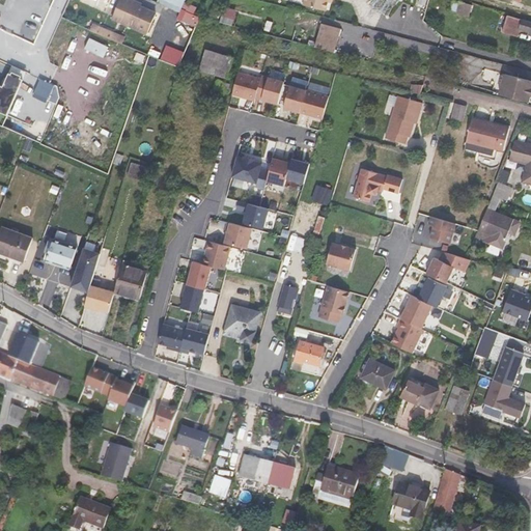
[(147,33),(156,15),(134,4),(136,2),(132,0),(120,0),(112,18),(147,33)]
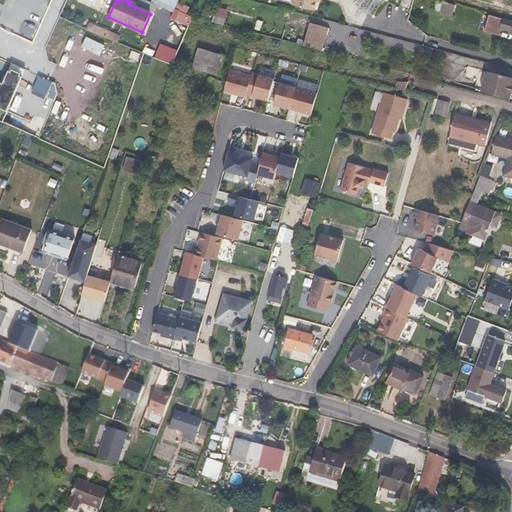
[(189,23),(192,14),(187,12),(190,5),(178,0),(154,0),(177,9),(174,17),(189,23)]
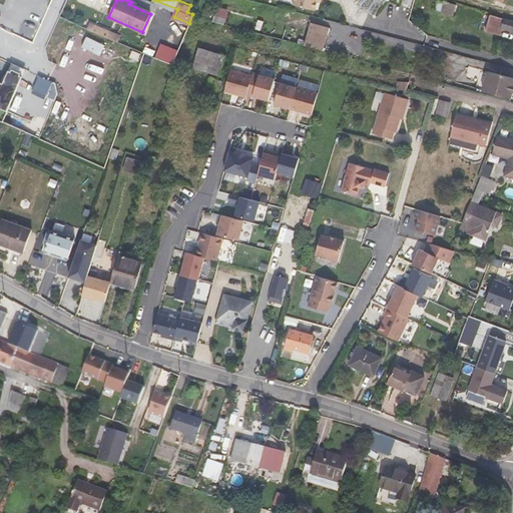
[(292,0),(293,1),(293,3),(314,9),(316,0),(292,0)]
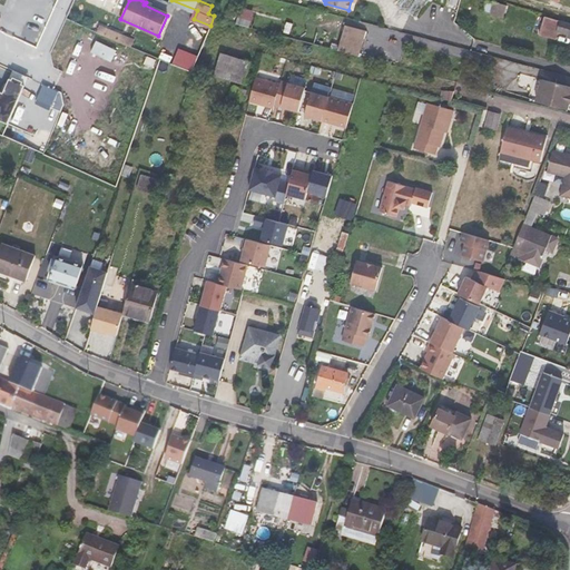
[(489,15),(502,19),(505,6),(492,1),(489,15)]
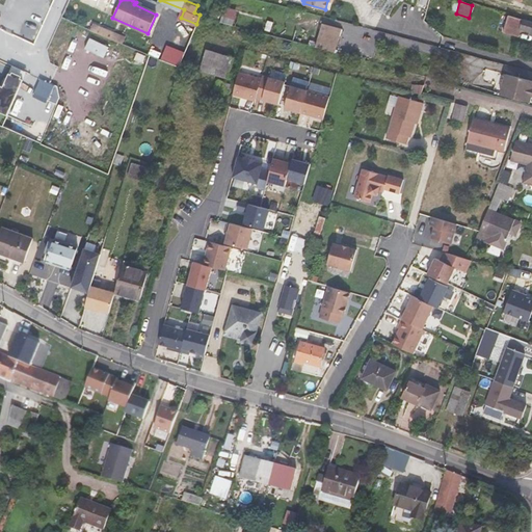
[(531,22),(507,15),(503,32),(517,36),(520,29),(529,32),(528,34),(531,35),(531,22)]
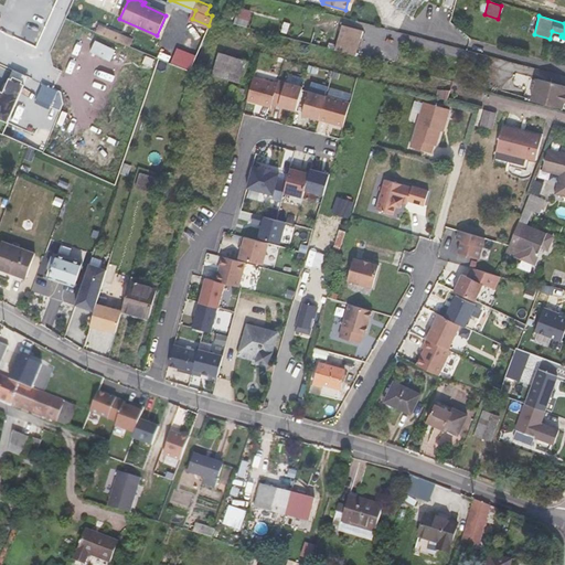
[(94,31),(102,34),(106,22),(99,19),(94,31)]
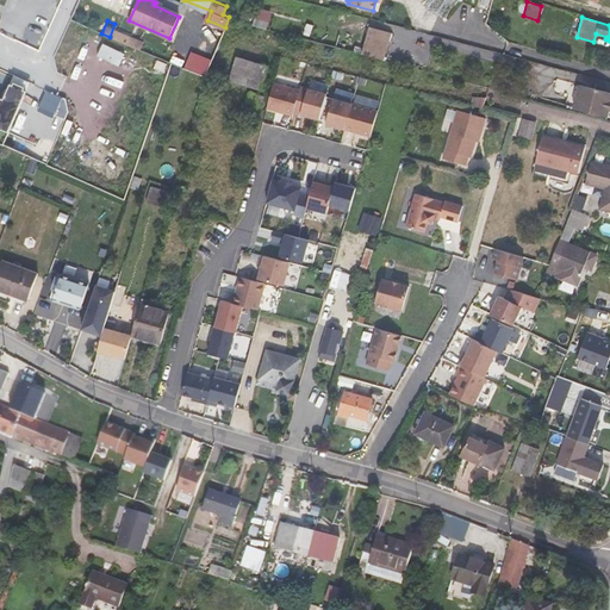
[(383,31),(375,58),(379,58),(396,63),(403,36),(383,31)]
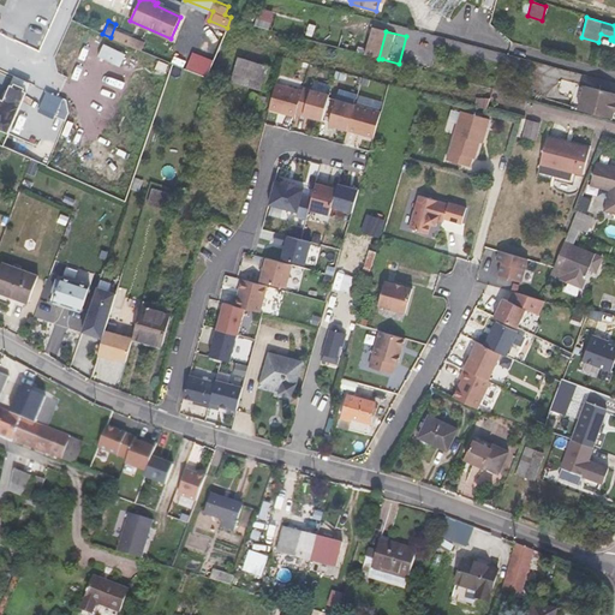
[(232,82),(263,91),(270,66),(238,58),(232,82)]
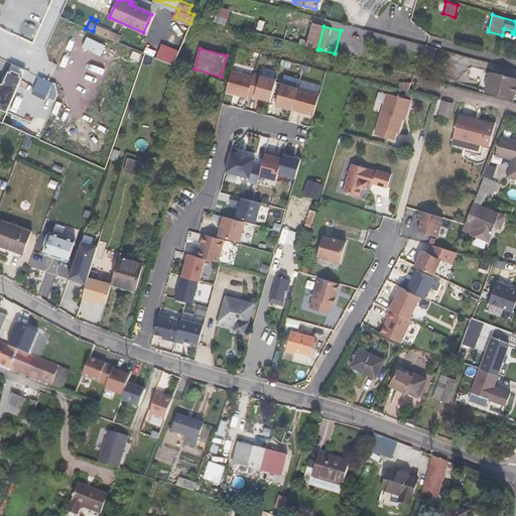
[(248,97),(254,76),(232,70),(226,92),(234,94),(234,93),(248,97)]
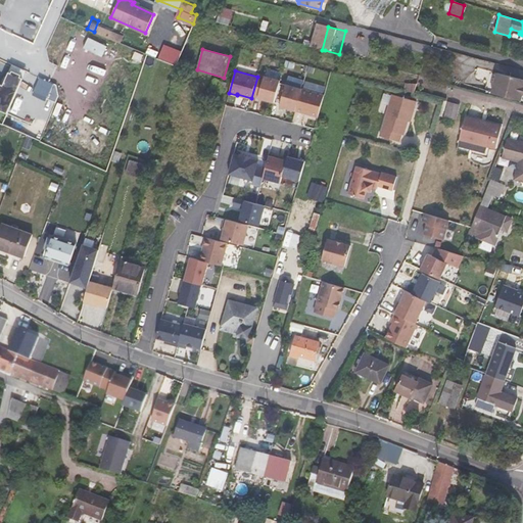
[(495,95),(522,102),(522,79),(502,73),(495,95)]
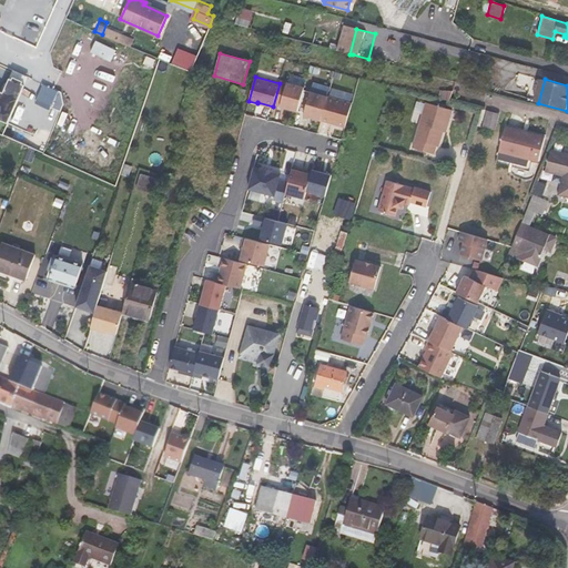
[(304,87),(287,82),(281,105),(297,111),(304,87)]
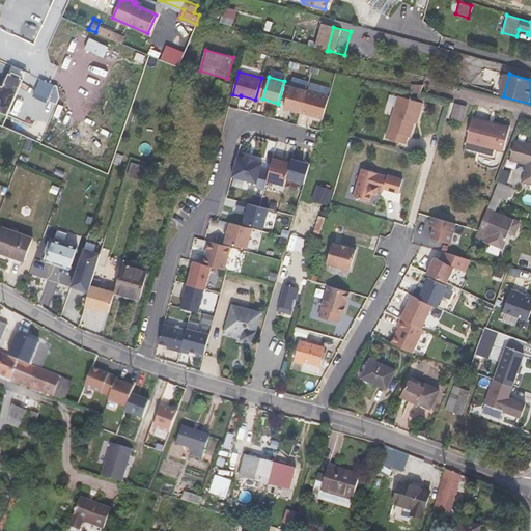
[(419,84),(411,82),(409,91),(410,91),(417,93),(419,84)]
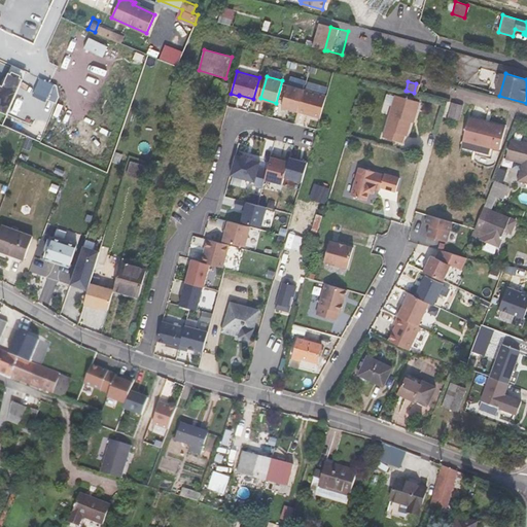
[(299,111),(305,90),(288,84),(282,107),(299,111)]
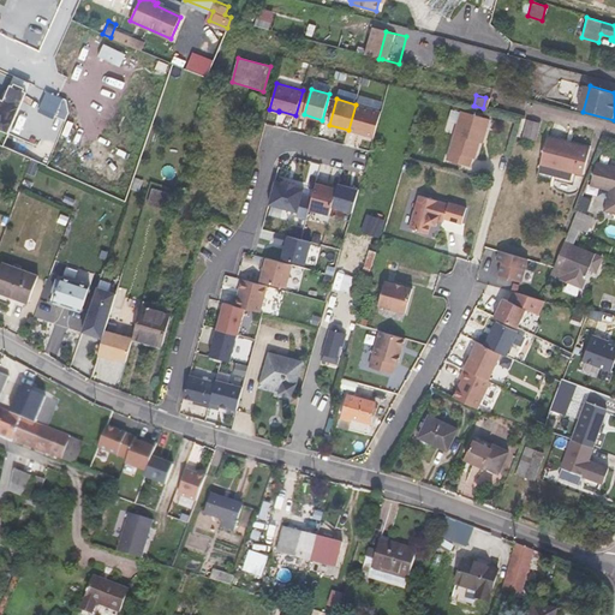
[(381,112),(356,105),(348,130),(357,132),(358,131),(375,136),(381,112)]
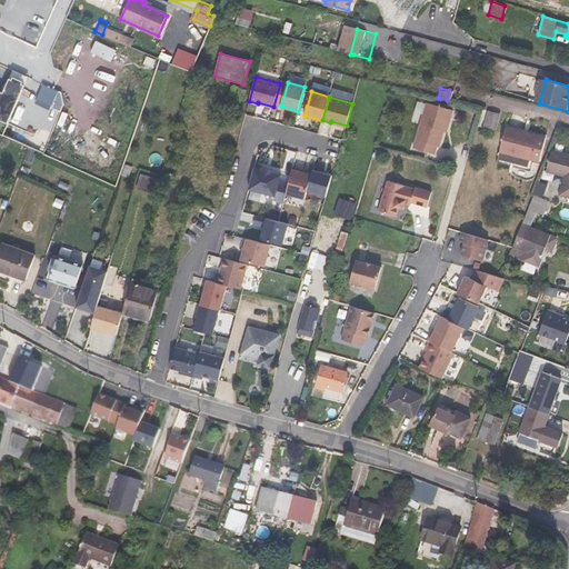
[(445,127),(449,109),(422,102),(411,148),(432,153),(435,146),(437,146),(441,130),(442,127),(445,127)]
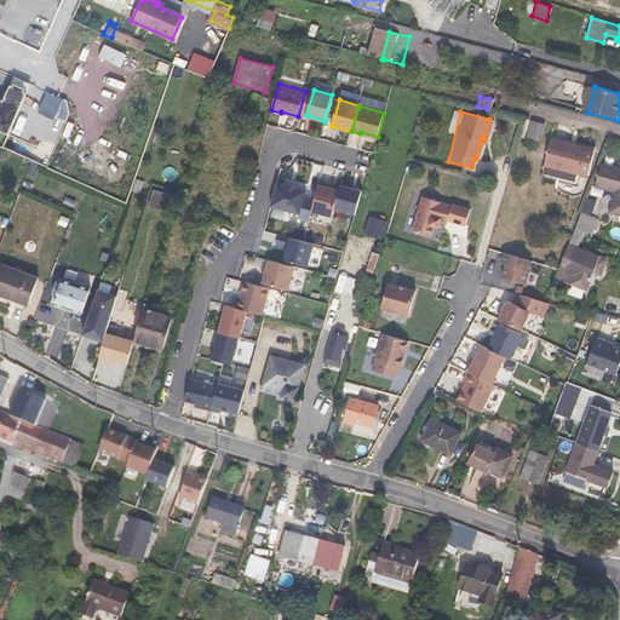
[(540,122),(530,120),(526,138),(535,141),(540,122)]
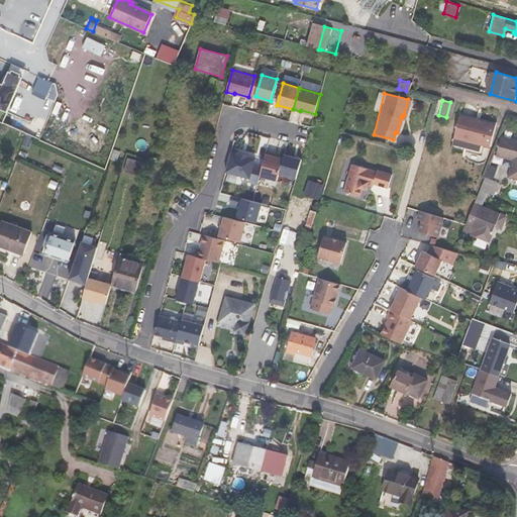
[(459,115),(454,136),(452,143),(474,149),(476,142),(485,144),(490,123),(459,115)]
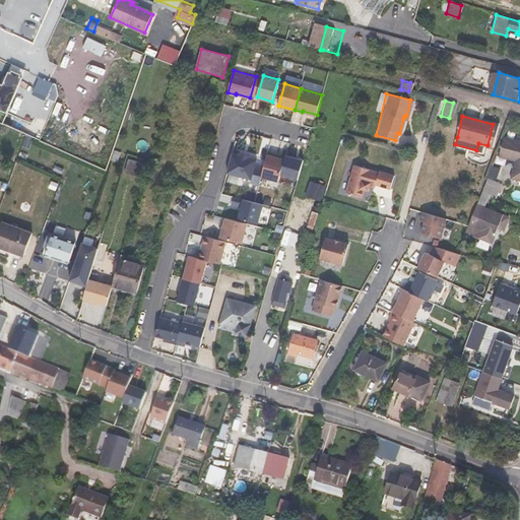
[(519,142),(504,138),(497,155),(515,161),(512,173),(519,175),(519,142)]
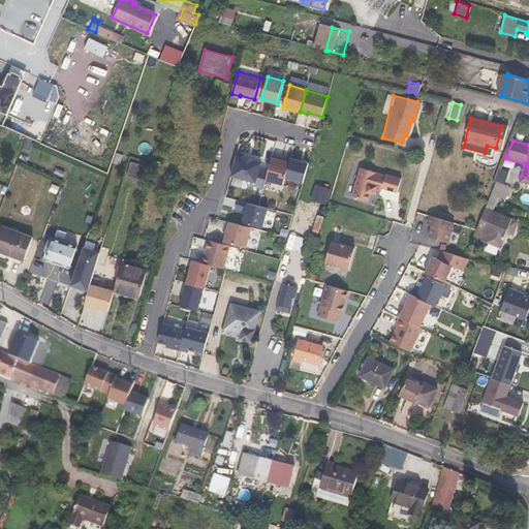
[(231,175),(256,182),(261,161),(254,159),(254,158),(245,155),(244,157),(237,155),(231,175)]
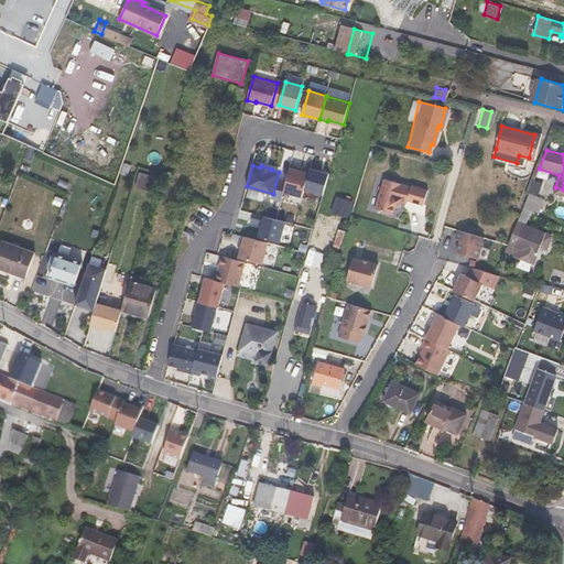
[(305,190),(310,173),(305,172),(299,170),(300,167),(291,165),(284,192),(303,196),(305,190)]
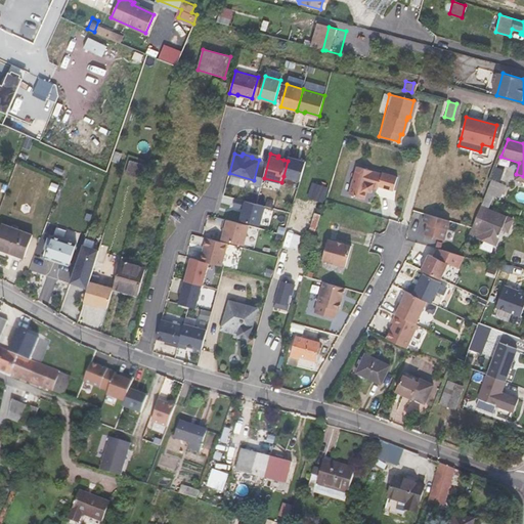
[(306,161),(289,156),(288,161),(284,176),(301,180),(306,161)]
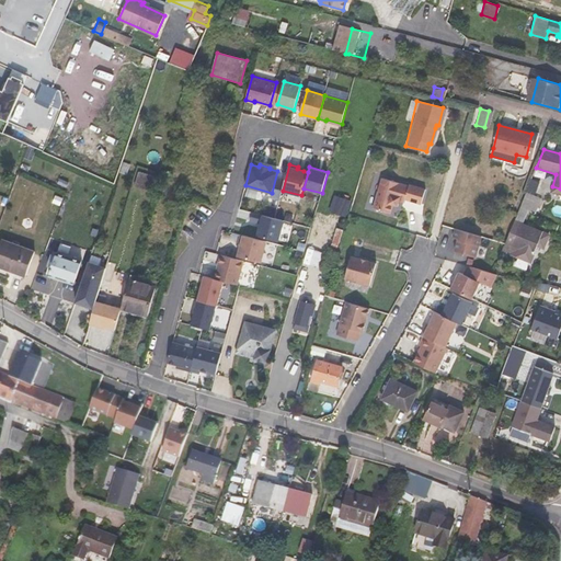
[(139,172),(138,184),(145,185),(147,173),(139,172)]
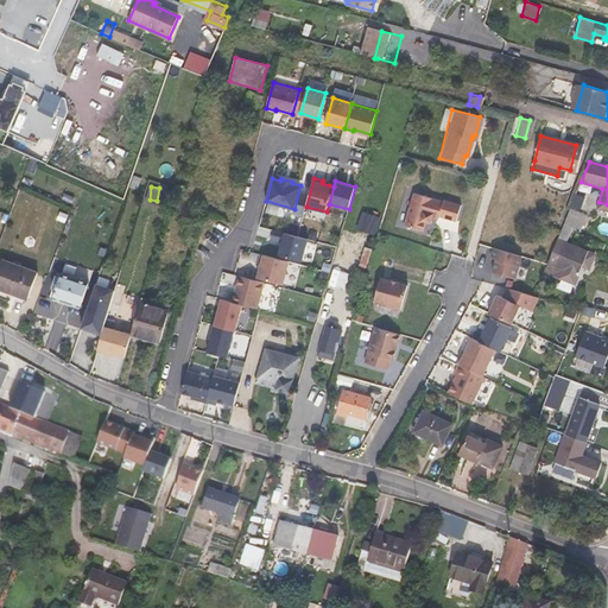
[(458,202),(441,197),(441,198),(411,191),(403,225),(420,230),(424,219),(429,221),(430,214),(437,216),(437,213),(455,217),(458,202)]
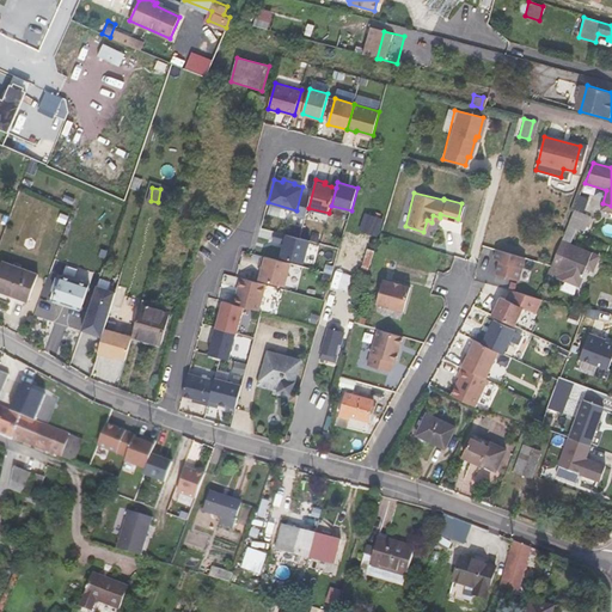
[(574,209),(568,224),(576,227),(583,231),(591,215),(574,209)]
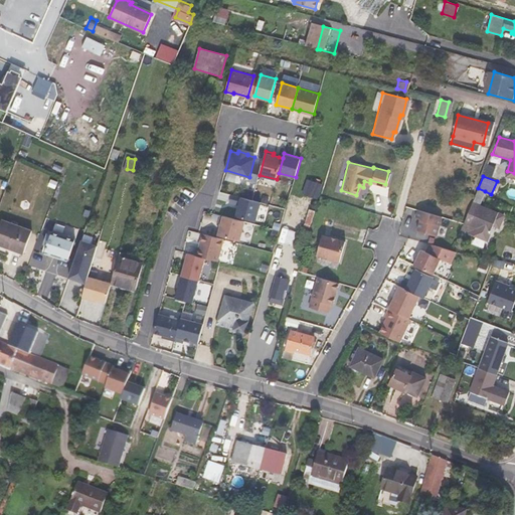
[(308,179),(304,191),(318,195),(322,184),(308,179)]
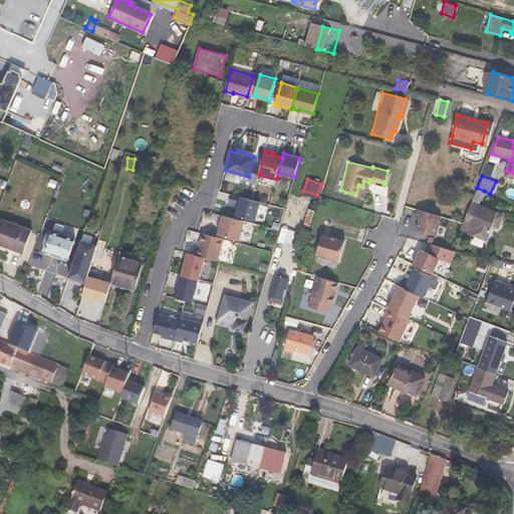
[(477,188),(472,201),(479,204),(484,191),(477,188)]
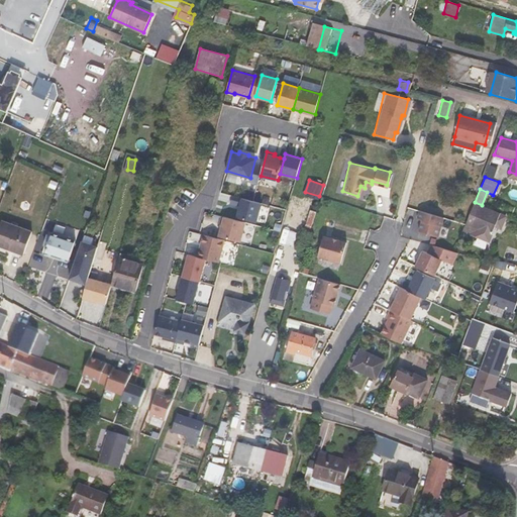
[(237,217),(256,222),(263,203),(232,195),(230,203),(240,205),(237,217)]
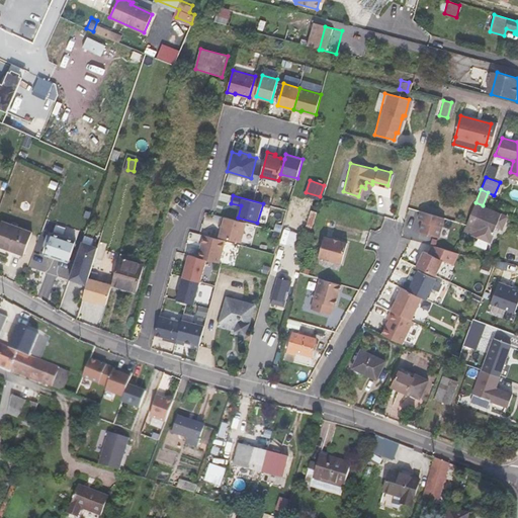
[(476,202),(468,221),(473,223),(471,227),(479,230),(477,237),(490,242),(497,226),(503,228),(507,216),(483,205),(476,202)]
